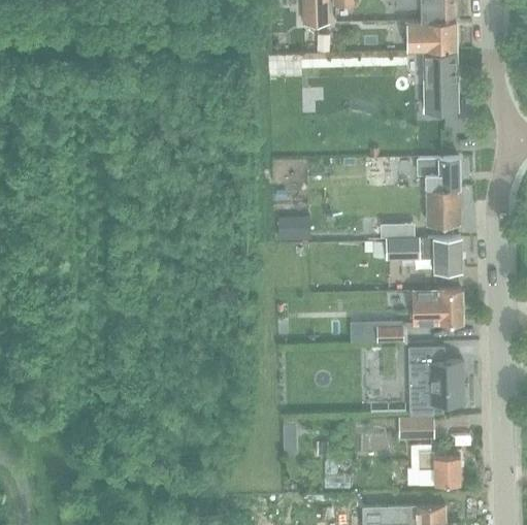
[(329,23),(328,0),(303,0),(304,24),(329,23)]
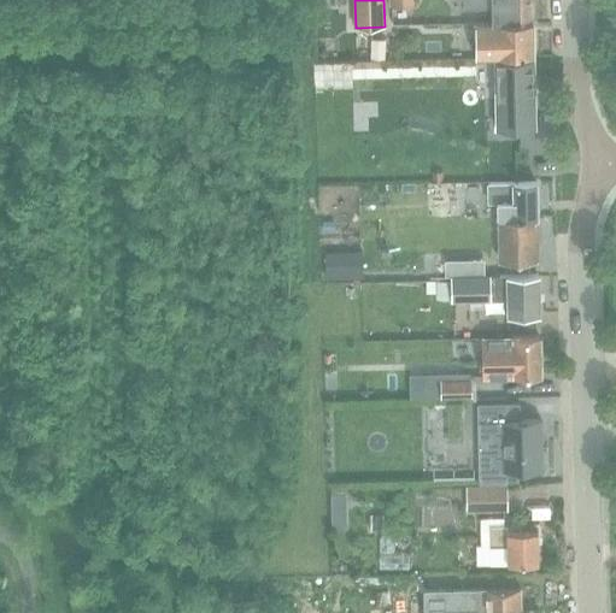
[(532,27),(531,0),(455,0),(455,1),(464,1),(464,11),(492,11),(492,27),(492,28),(532,27)]
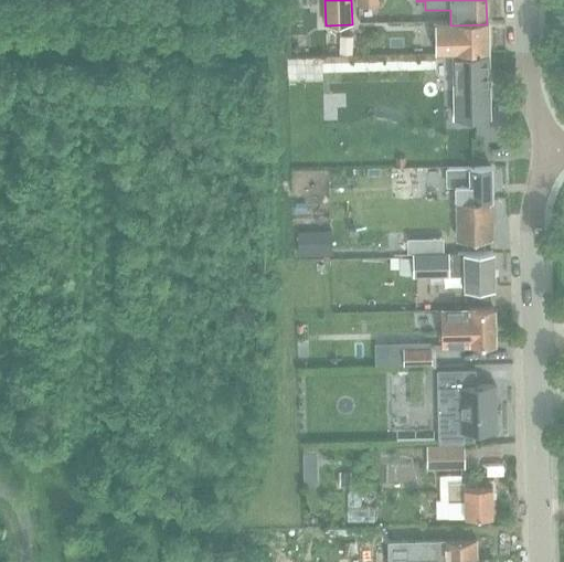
[(431,43),(432,24),(419,23),(418,43),(431,43)]
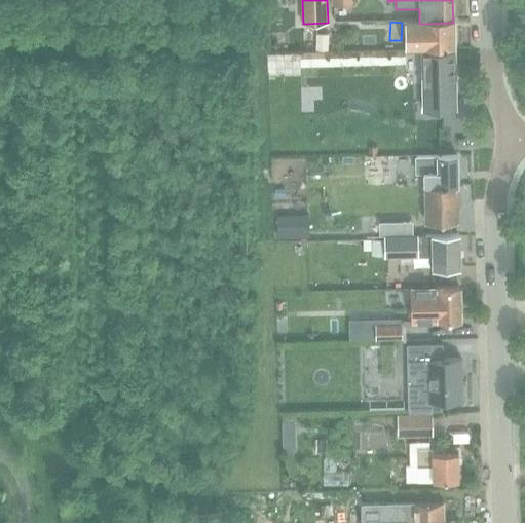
[(419,24),(419,23),(407,23),(407,50),(425,49),(454,49),(453,23),(419,24)]
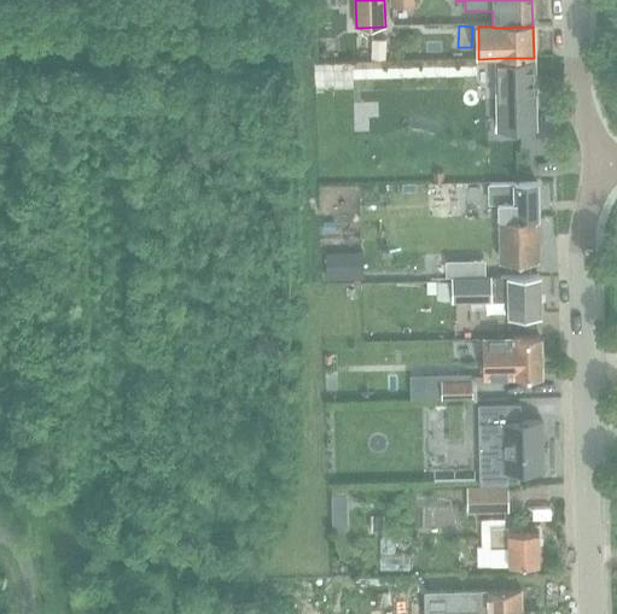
[(535,63),(496,64),(498,130),(536,130),(535,63)]
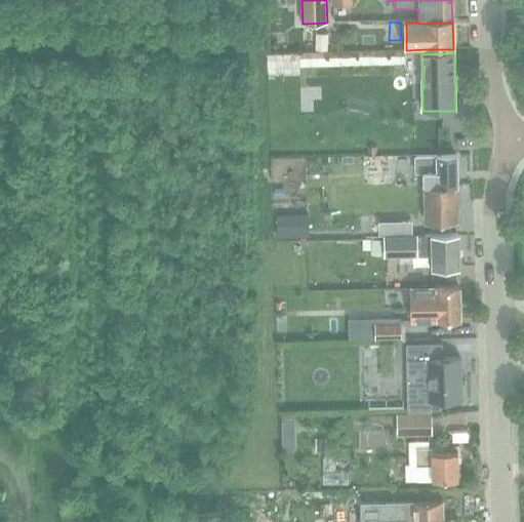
[(366,111),(366,148),(407,148),(406,84),(394,84),(394,111),(366,111)]
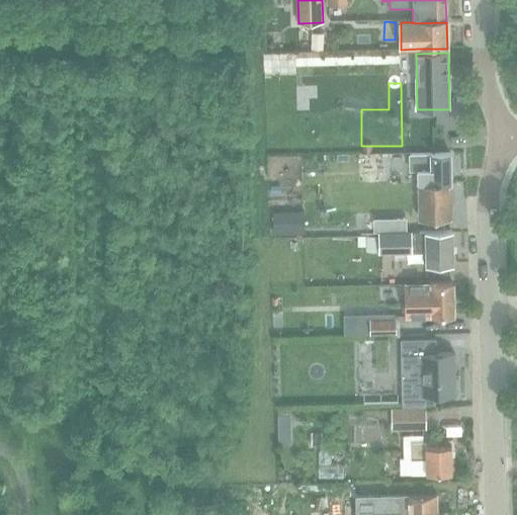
[(451,221),(450,155),(423,156),(410,156),(411,171),(418,171),(419,222),(451,221)]
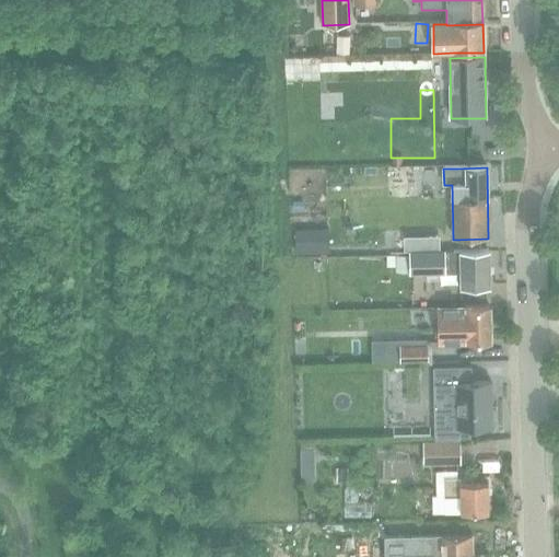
[(325,230),(298,231),(298,255),(326,254),(325,230)]
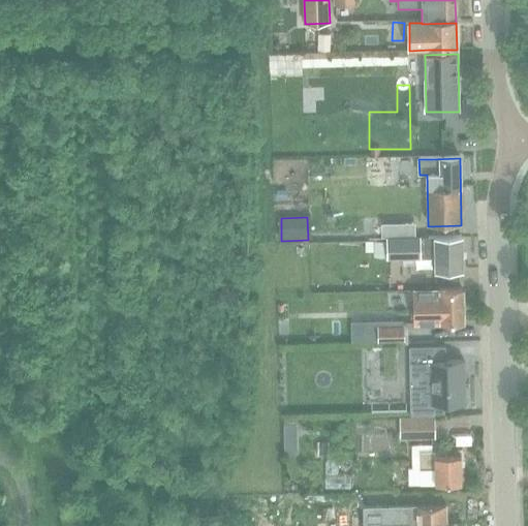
[(399,225),(382,225),(382,240),(400,239),(399,225)]
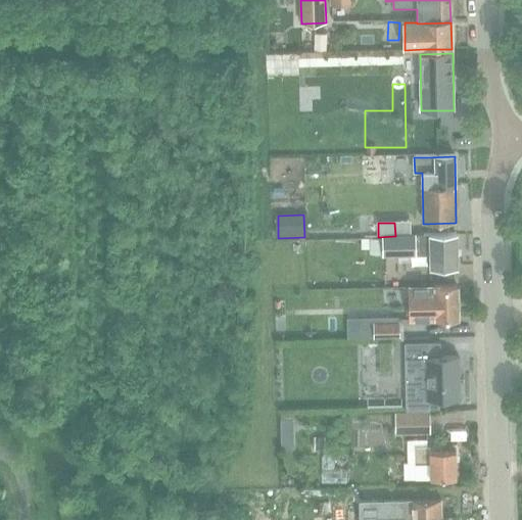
[(318,240),(334,239),(333,227),(318,227),(318,240)]
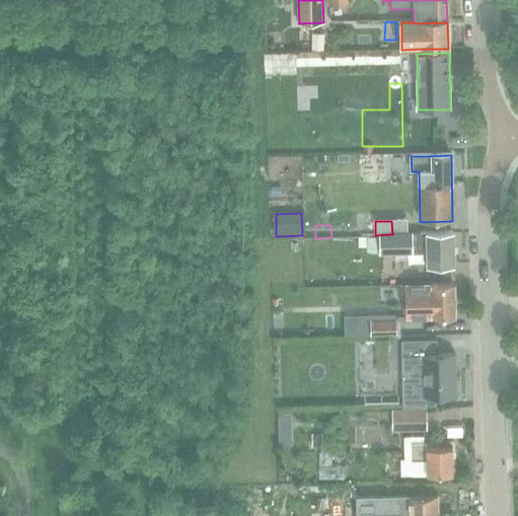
[(409,235),(409,234),(380,235),(381,255),(427,254),(428,267),(453,266),(453,234),(409,235)]
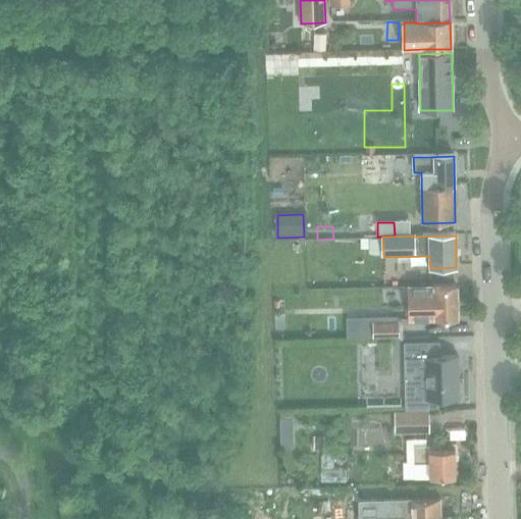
[(409,320),(458,319),(457,288),(409,289),(409,320)]
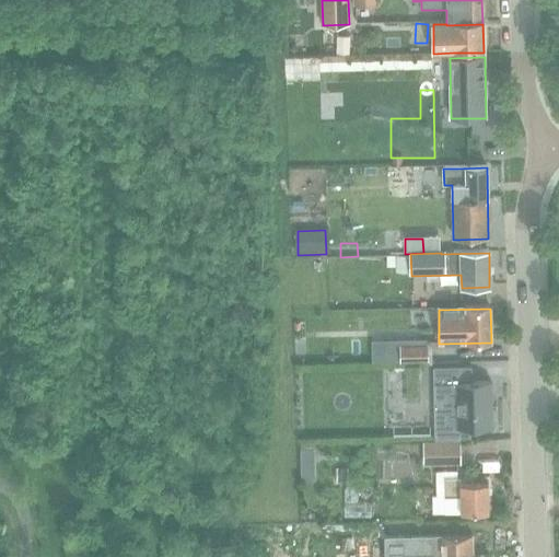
[(402,362),(428,362),(428,347),(402,347),(402,362)]
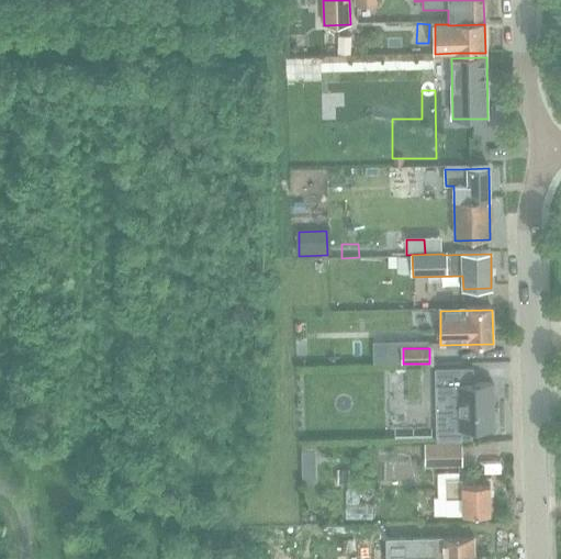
[(472,370),(435,371),(437,443),(473,442),(472,431),(494,431),(493,384),(472,386),(472,370)]
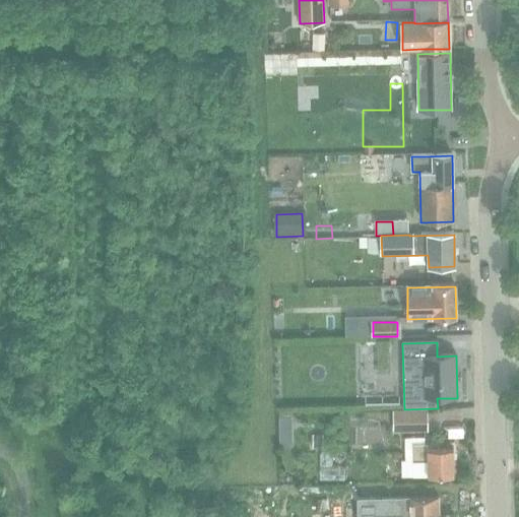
[(365,369),(365,394),(393,394),(393,369),(365,369)]
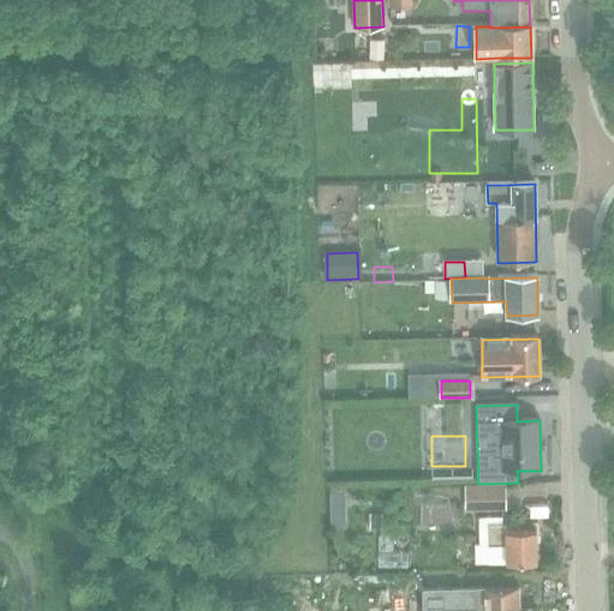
[(507,509),(506,484),(465,485),(466,510),(507,509)]
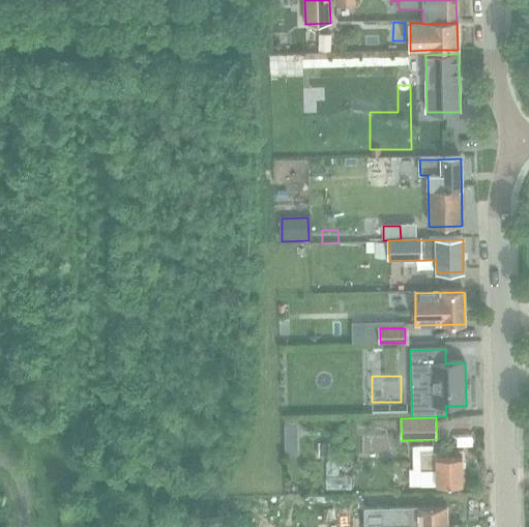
[(297,426),(285,427),(285,438),(297,437),(297,426)]
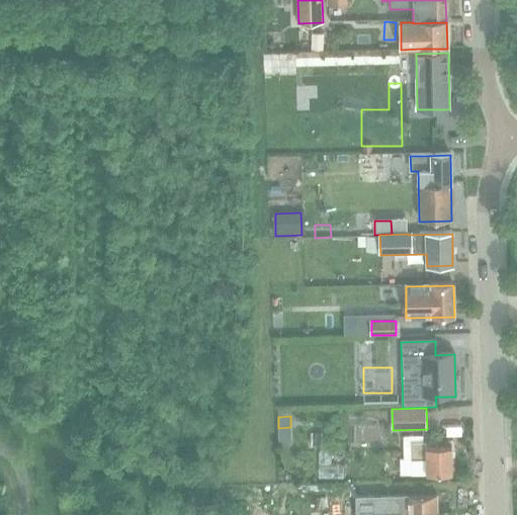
[(443,417),(443,427),(460,427),(460,417),(443,417)]
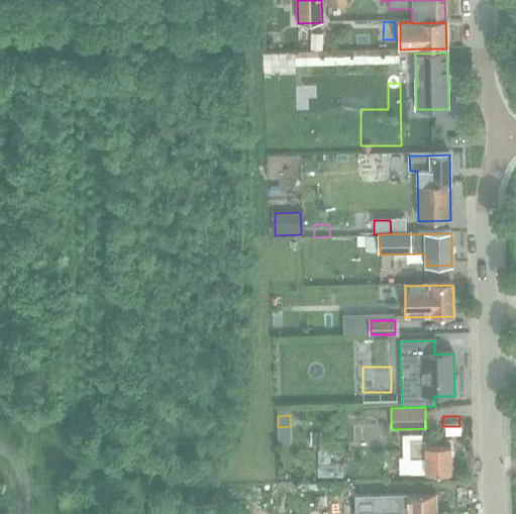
[(321,433),(312,433),(312,446),(321,446),(321,433)]
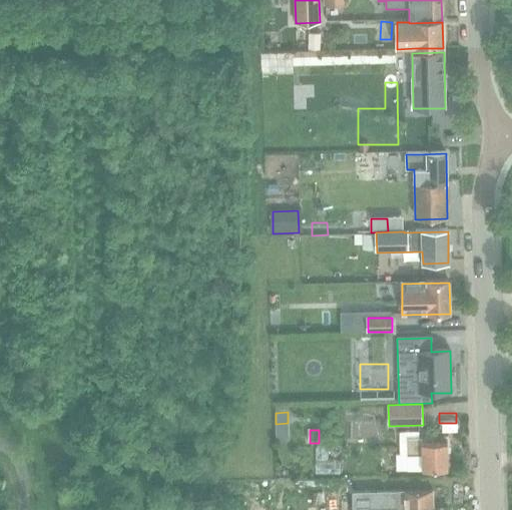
[(420,439),(420,435),(399,435),(400,456),(409,456),(409,471),(448,470),(447,443),(432,444),(432,439),(420,439)]
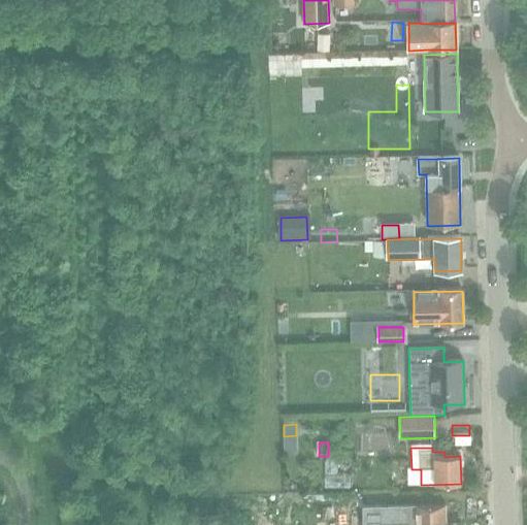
[(415,506),(364,507),(364,524),(446,524),(446,505),(415,506)]
